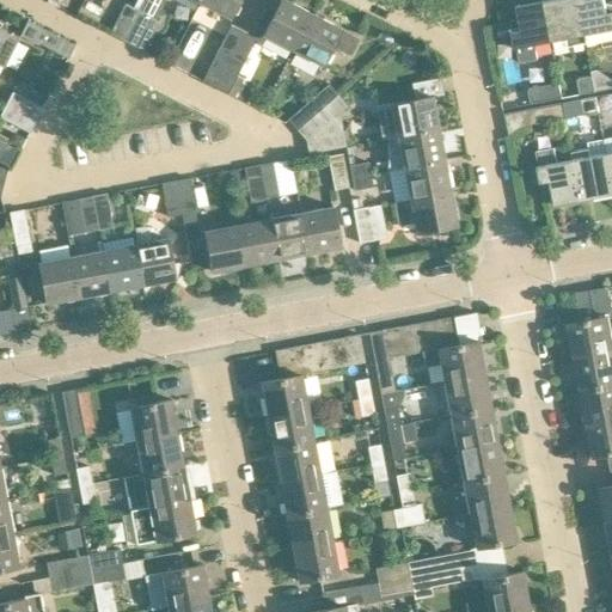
[(139,10),(138,12),(154,20),(164,0),(196,0),(201,2),(202,0),(141,0),(138,8),(139,10)]
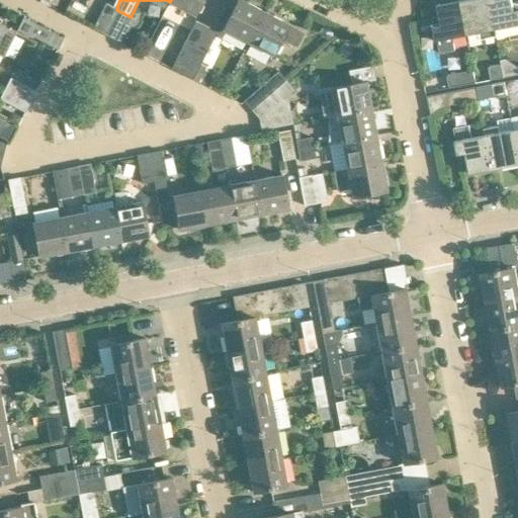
[(194,14),(201,0),(171,0),(170,2),(194,14)]
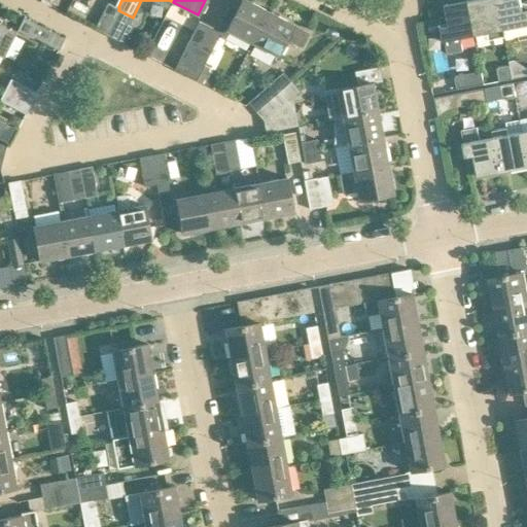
[(241,0),(226,30),(252,43),(269,12),(245,0),(241,0)]
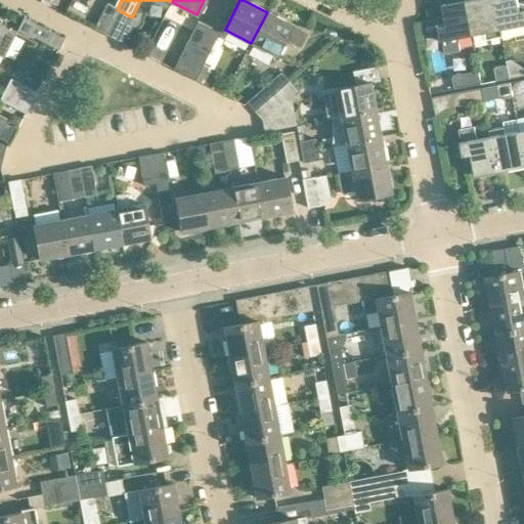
[(493,0),(472,0),(465,1),(471,35),(485,32),(486,39),(500,37),(499,30),(493,0)]
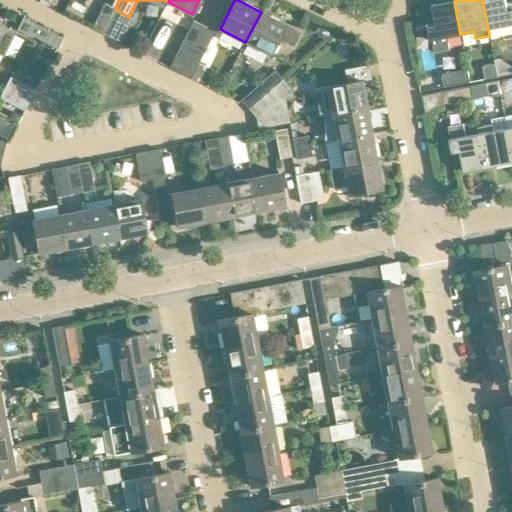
[(482,0),(488,29),(502,26),(504,39),(511,37),(511,0),(511,1),(511,2),(505,3),(504,0),(482,0)]
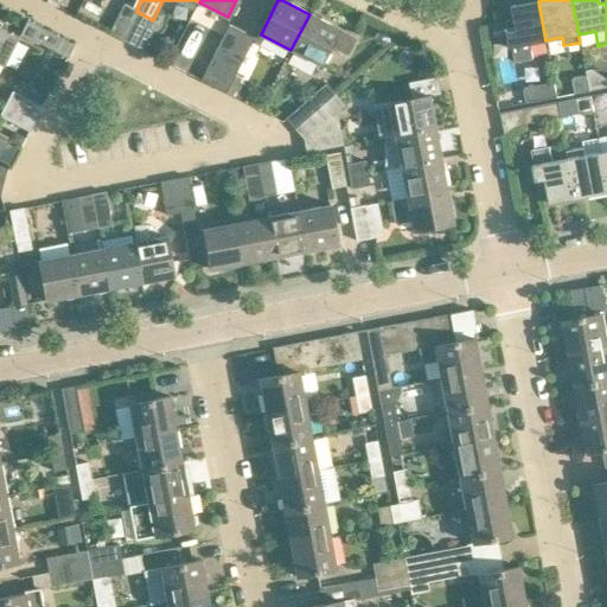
[(530,44),(545,40),(538,1),(516,6),(516,4),(513,5),(517,19),(509,21),(508,19),(506,20),(515,63),(534,59),(530,44)]
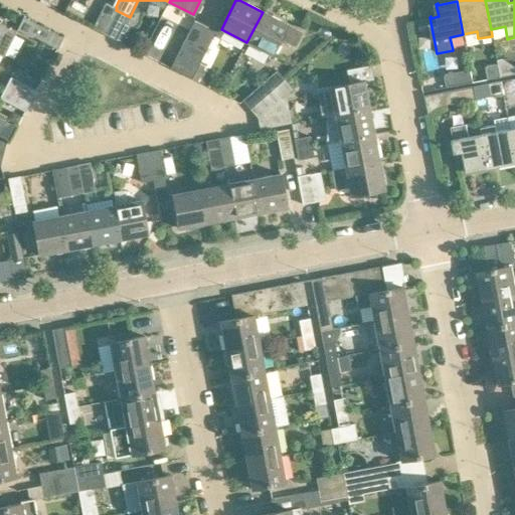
[(116,10),(117,8),(116,7),(106,2),(92,28),(104,34),(116,10)]
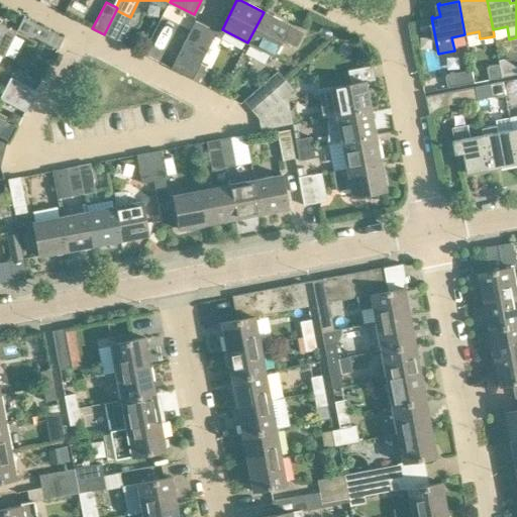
[(116,10),(104,34),(114,39),(122,22),(126,24),(130,17),(116,10)]
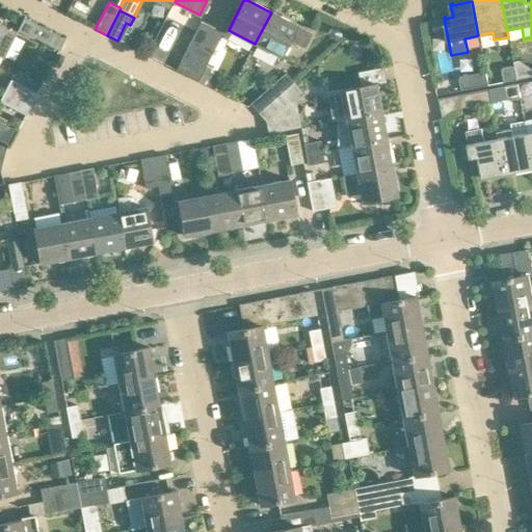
[(296,25),(271,12),(255,44),(281,56),(289,40),(303,47),(311,33),(295,26),(296,25)]
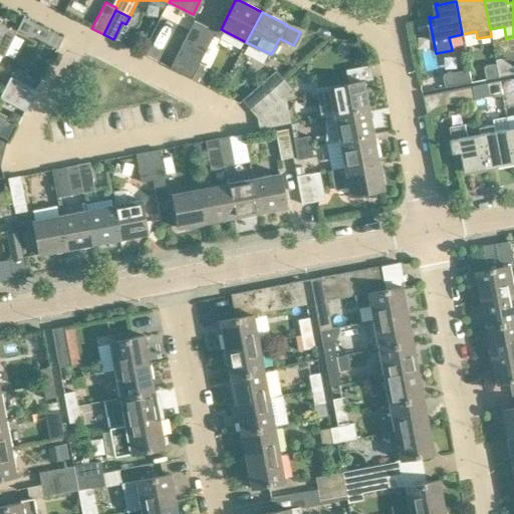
[(62,38),(23,18),(17,28),(57,48),(62,38)]
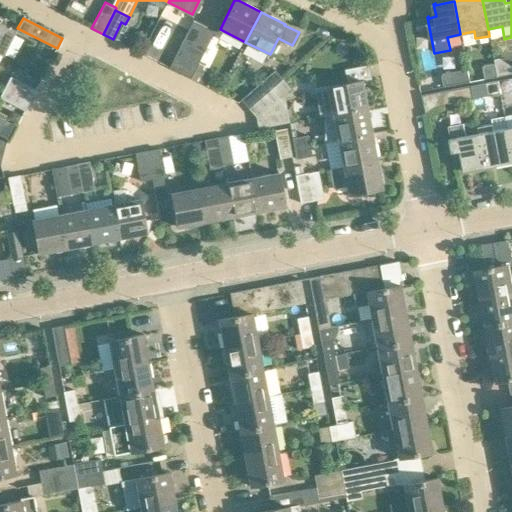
[(181,74),(194,48),(204,28),(192,22),(182,42),(169,68),(181,74)]
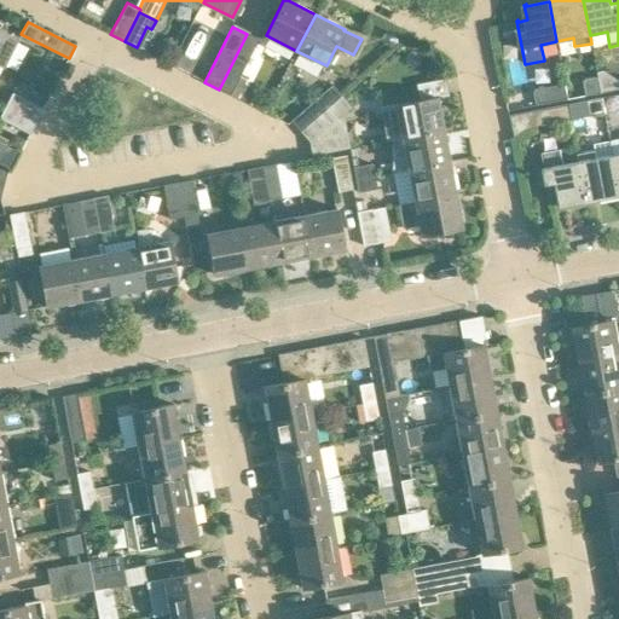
[(0,28),(0,64),(5,68),(18,40),(3,33),(4,30),(0,28)]
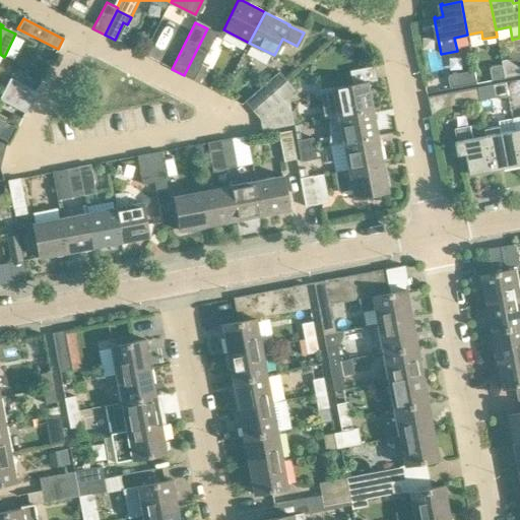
[(207,28),(197,49),(184,75),(193,80),(206,54),(216,34),(207,28)]
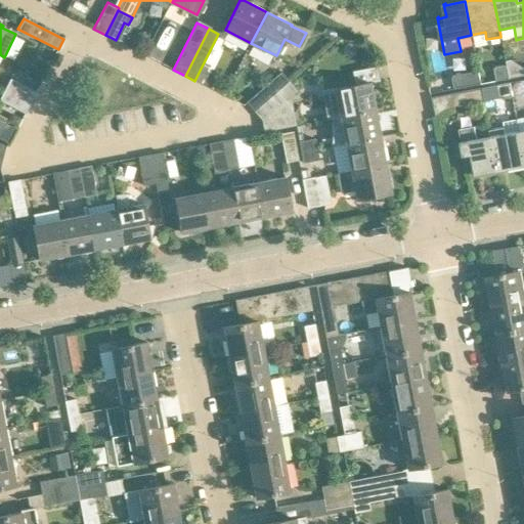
[(493,68),(496,81),(509,79),(506,66),(493,68)]
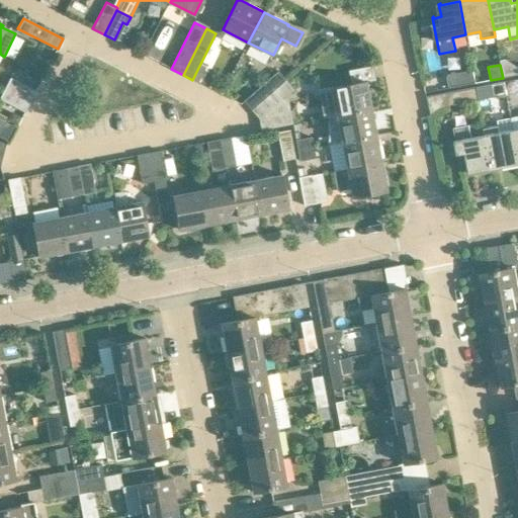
[(475,70),(447,75),(450,88),(478,83),(475,70)]
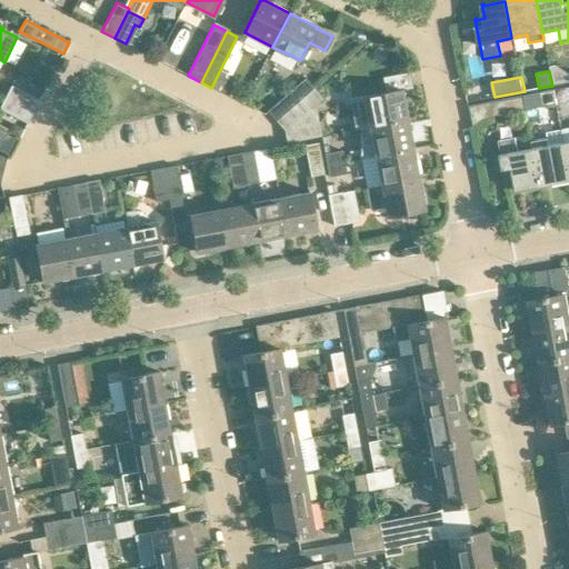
[(268,111),(277,121),(301,100),(313,89),(305,79),(292,89),(268,111)]
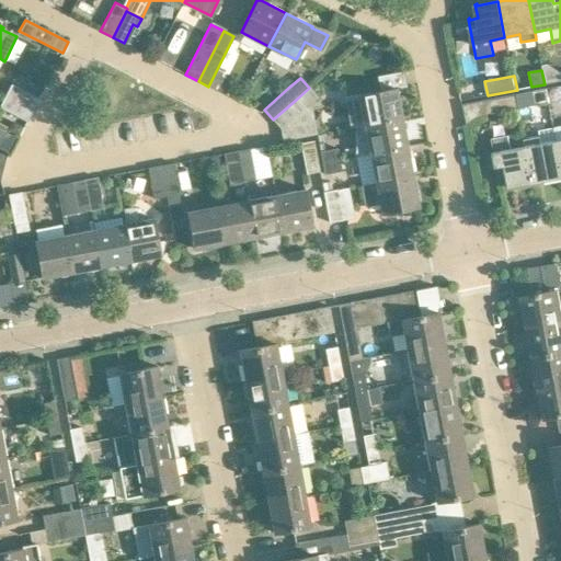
[(6,95),(33,110),(38,99),(11,84),(6,95)]
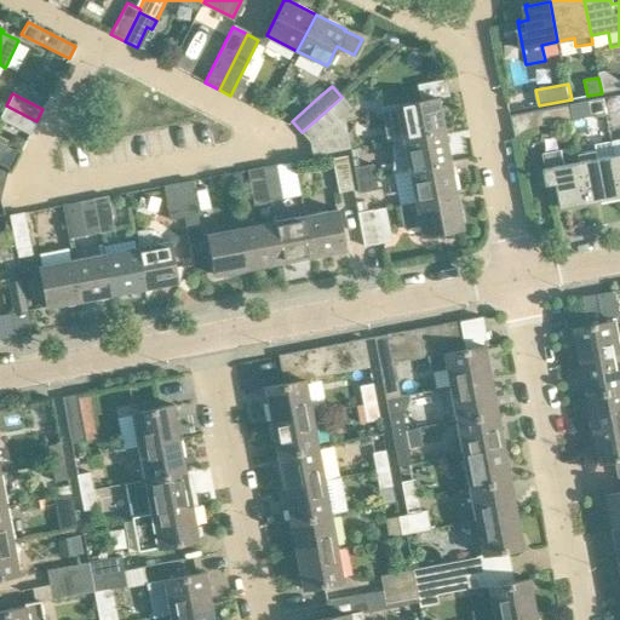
[(342,97),(328,109),(302,132),(310,142),(313,155),(350,147),(348,131),(360,120),(342,97)]
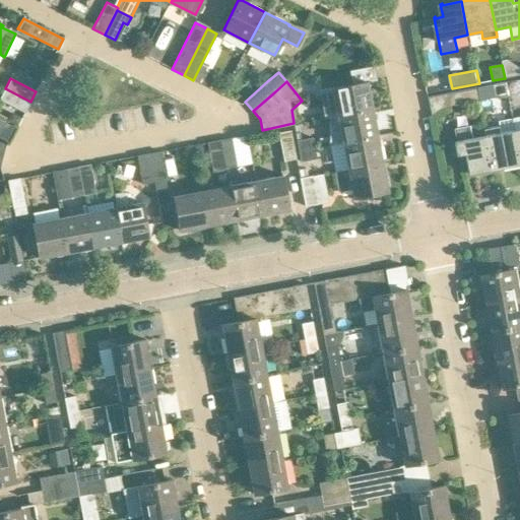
[(324,118),(329,117),(372,109),(367,81),(319,90),(324,118)]
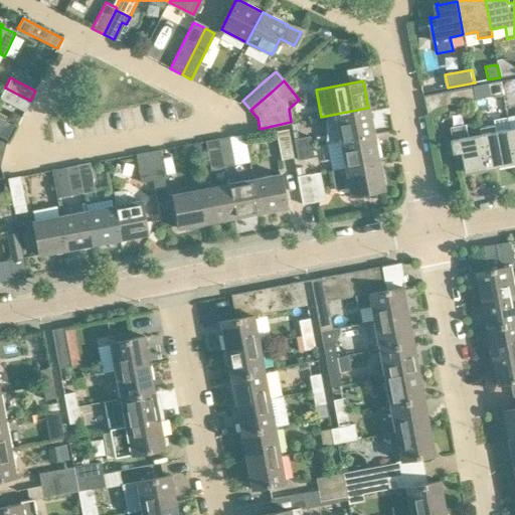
[(503,95),(500,81),(489,83),(491,97),(503,95)]
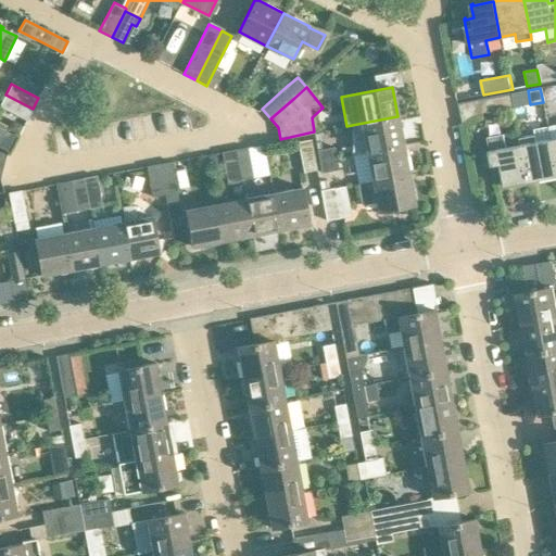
[(513,93),(484,99),(487,113),(516,108),(513,93)]
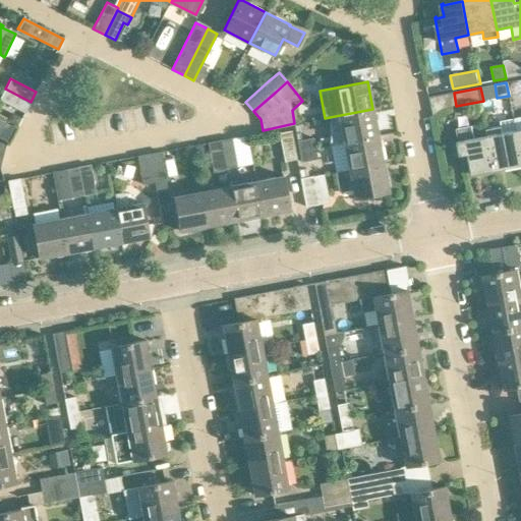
[(0,100),(25,113),(31,102),(5,89),(0,98),(0,100)]
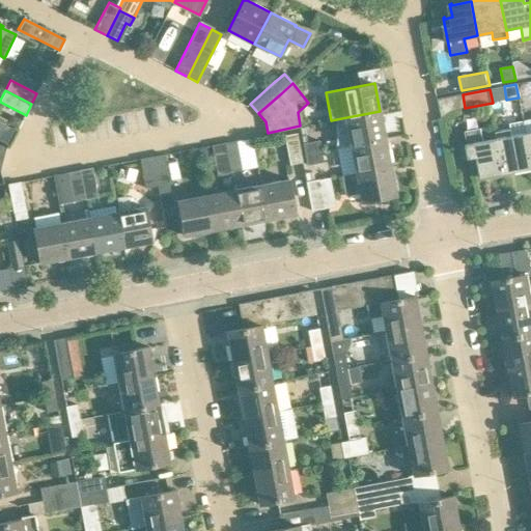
[(385,137),(380,111),(336,119),(335,147),(351,144),(385,137)]
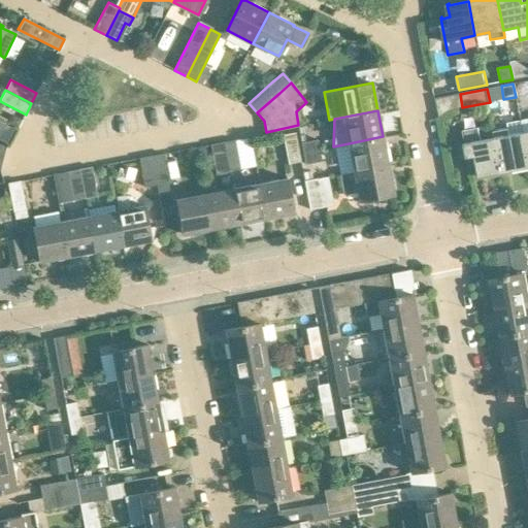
[(0,137),(12,143),(20,128),(0,119),(0,137)]
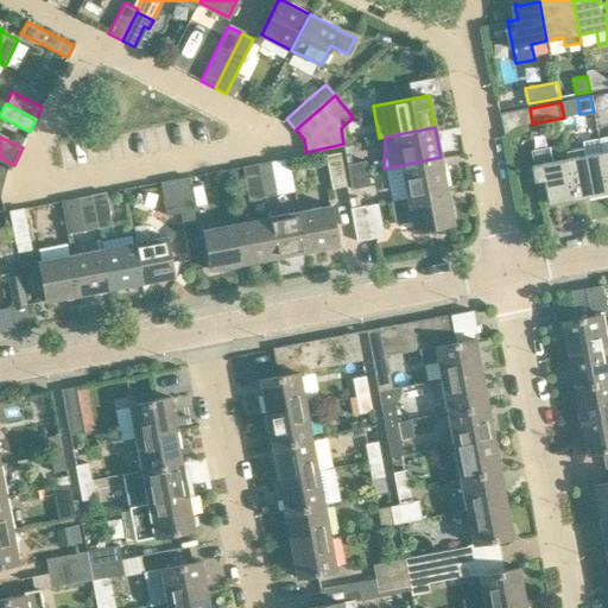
[(555,203),(576,198),(569,158),(553,160),(551,146),(532,150),(540,194),(542,194),(542,191),(551,190),(553,204),(555,204),(555,203)]
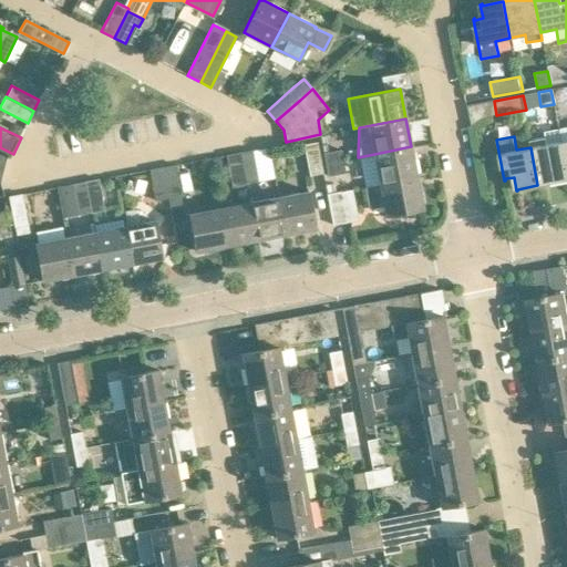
[(529,141),(531,147),(537,185),(566,178),(566,174),(560,142),(546,144),(545,137),(529,141)]
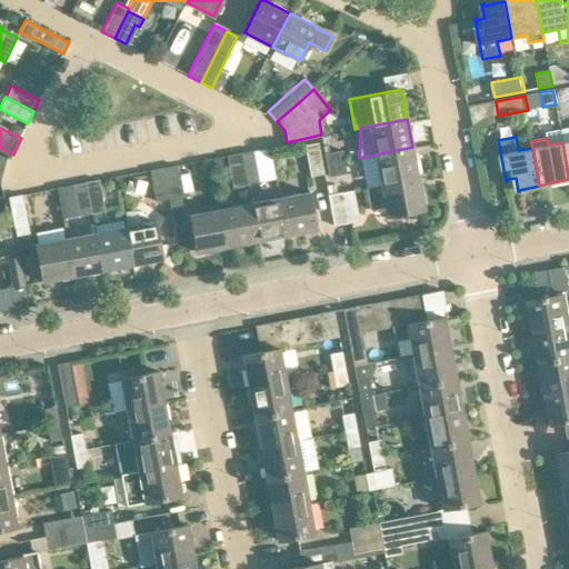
[(310,178),(323,176),(318,145),(305,147),(310,178)]
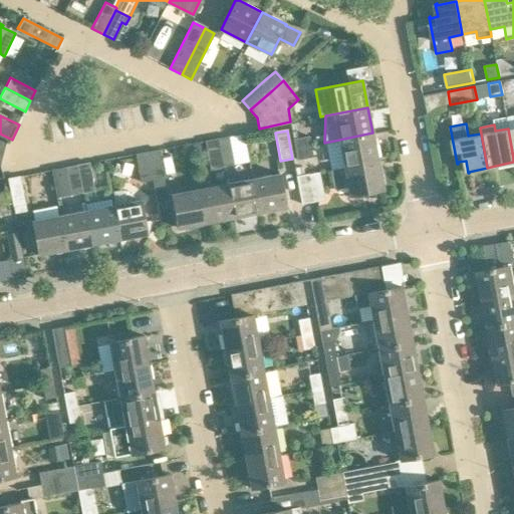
[(339,140),(344,167),(377,160),(372,133),(339,140)]
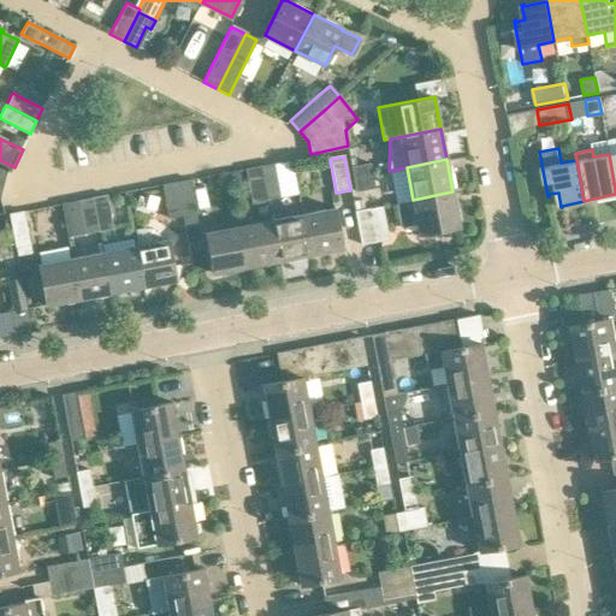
[(280,197),(274,164),(260,166),(267,200),(280,197)]
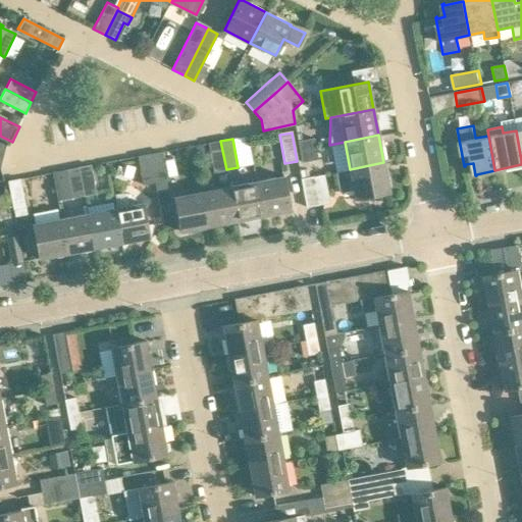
[(299,150),(316,147),(314,140),(298,143),(299,150)]
